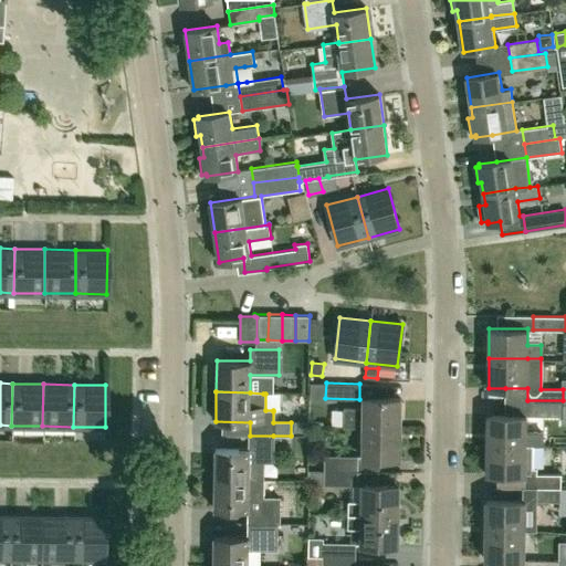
[(364,427),(364,428),(400,429),(401,399),(365,399),(365,408),(344,407),(344,427),(364,427)]
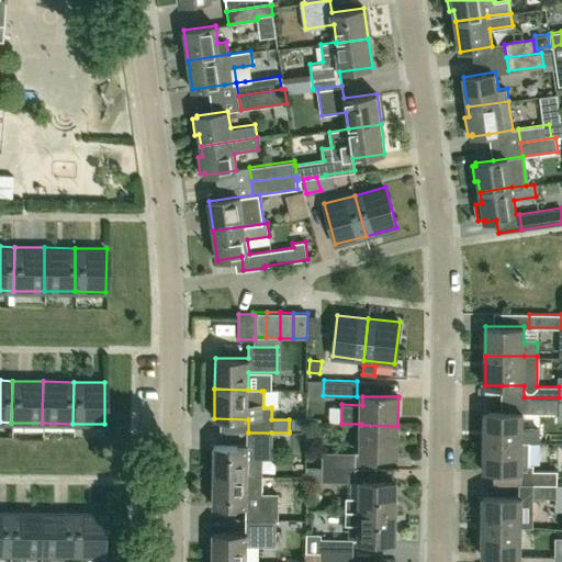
[(559,401),(559,397),(524,397),(524,411),(524,412),(558,413),(559,401)]
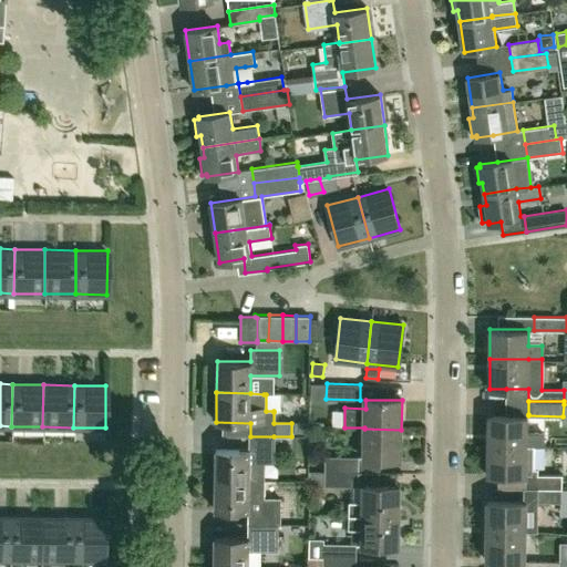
[(490,444),(535,445),(535,444),(527,444),(528,415),(528,414),(506,414),(490,414),(490,444)]
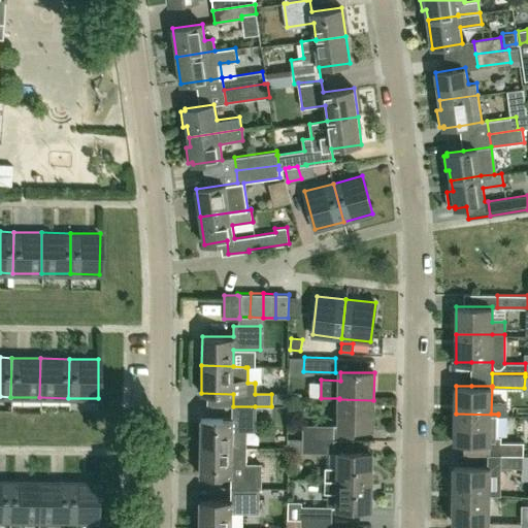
[(273,404),(286,404),(286,394),(273,394),(273,404)]
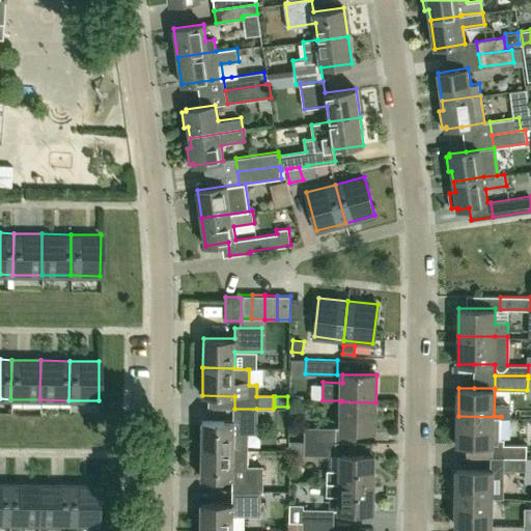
[(375,430),(375,402),(341,401),(341,429),(375,430)]
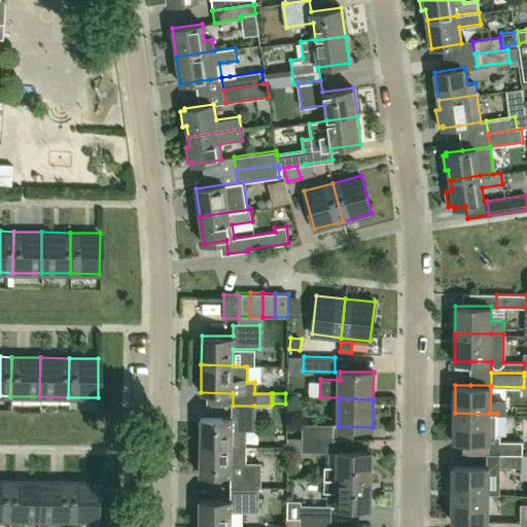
[(254,430),(254,406),(233,406),(233,417),(201,417),(201,446),(246,447),(246,430),(254,430)]
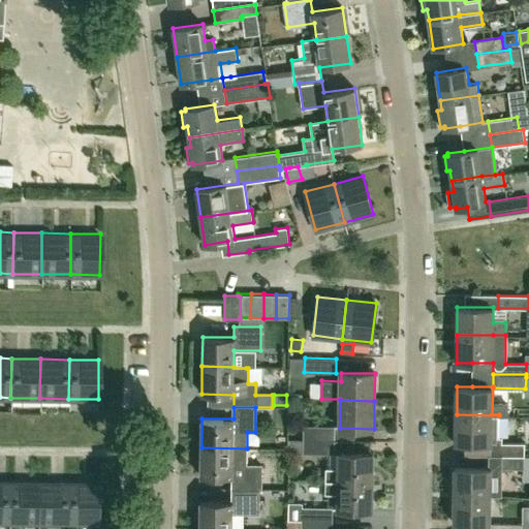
[(526,455),(526,441),(503,441),(503,436),(499,436),(499,415),(457,414),(456,442),(492,442),(492,455),(495,455),(525,455),(526,455)]
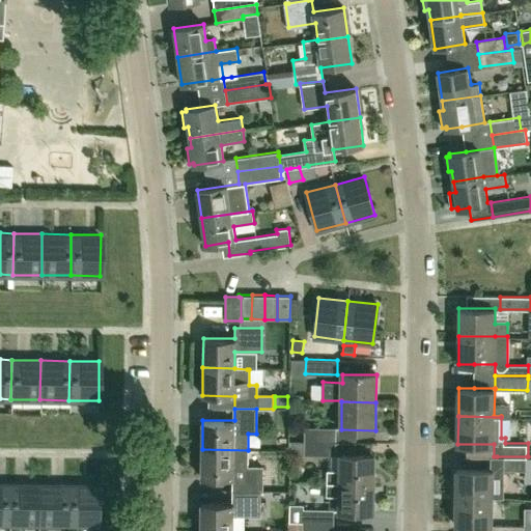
[(336,442),(336,429),(304,428),(304,441),(290,441),(336,442)]
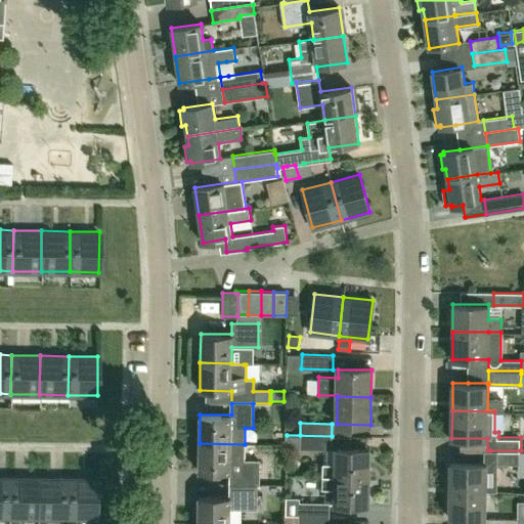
[(331,450),(332,436),(287,435),(286,448),(300,448),(300,449),(331,450)]
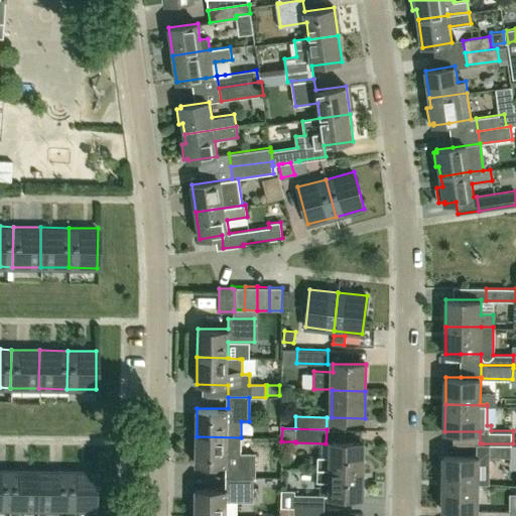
[(227,465),(227,477),(252,477),(255,477),(256,455),(241,454),(241,437),(197,436),(196,465),(227,465)]
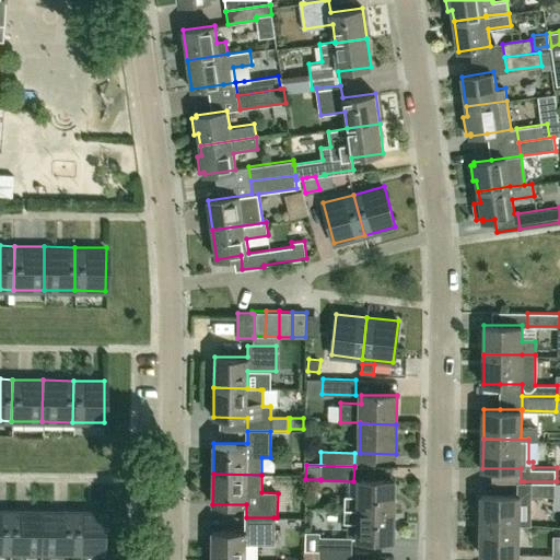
[(395,511),(396,480),(359,480),(359,497),(345,496),(345,510),(395,511)]
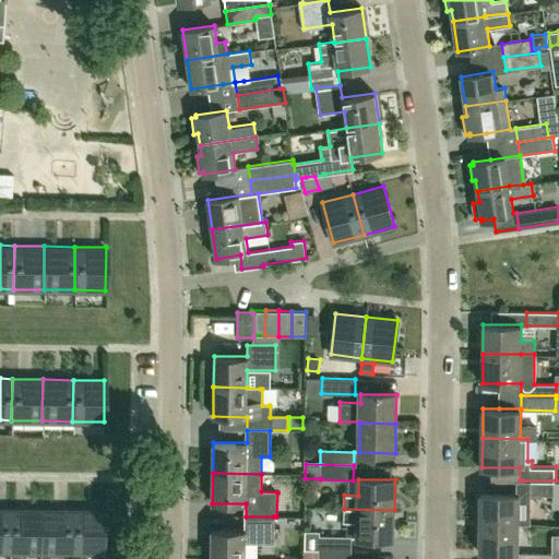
[(554,495),(555,480),(523,480),(523,495),(554,495)]
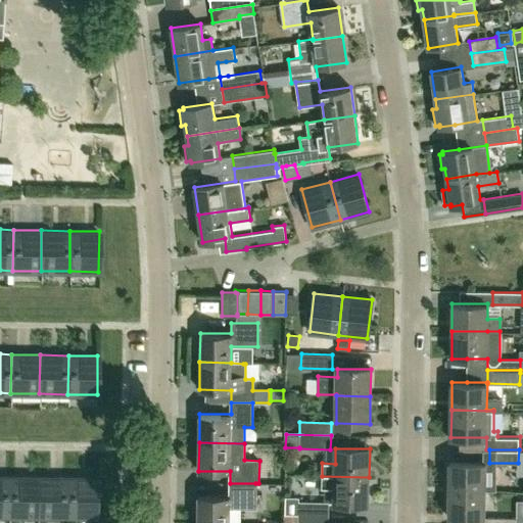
[(486,489),(486,462),(452,462),(450,489),(486,489)]
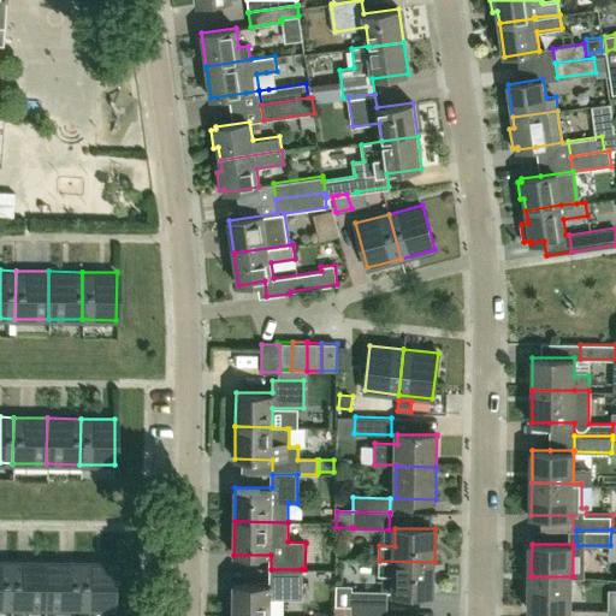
[(0,609),(11,609),(11,561),(0,560),(0,609)]
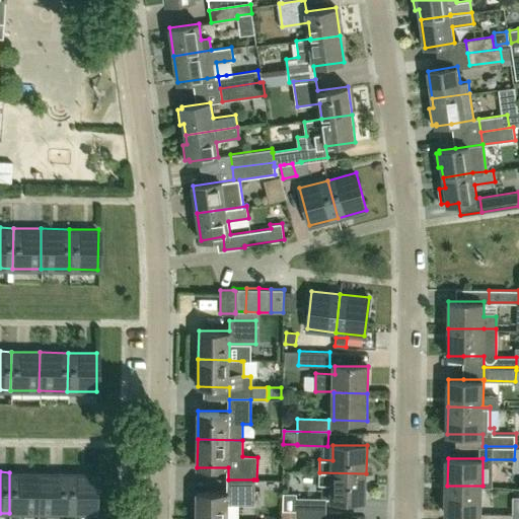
[(38,513),(38,472),(9,472),(9,513),(38,513)]
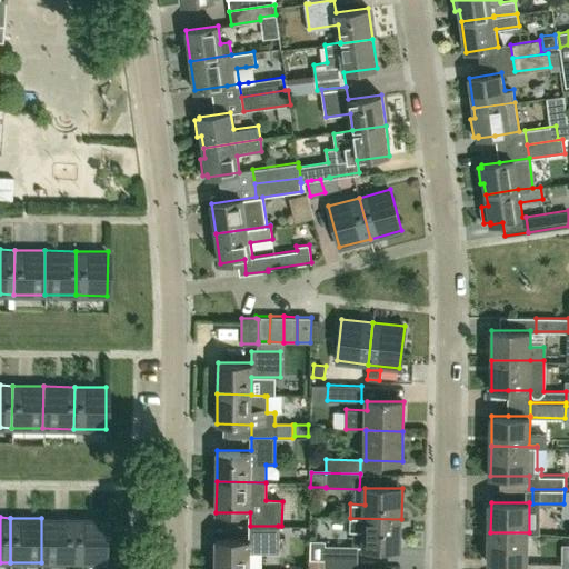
[(72,562),(72,518),(41,518),(41,562),(72,562)]
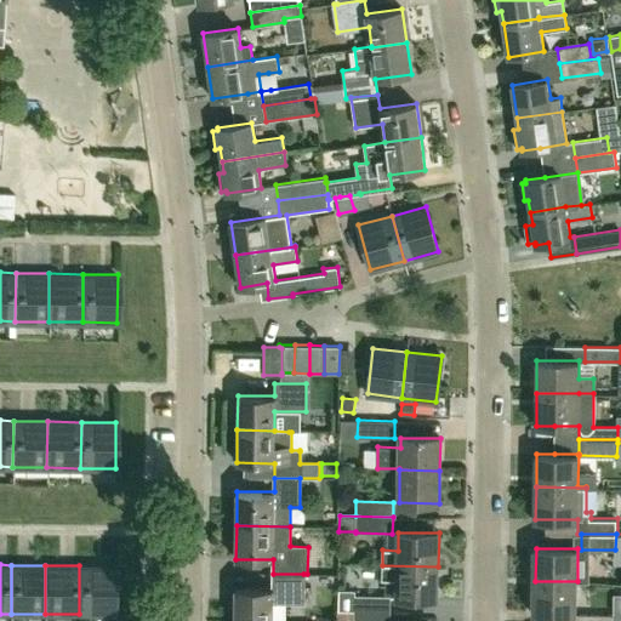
[(114,614),(114,565),(79,565),(79,614),(114,614)]
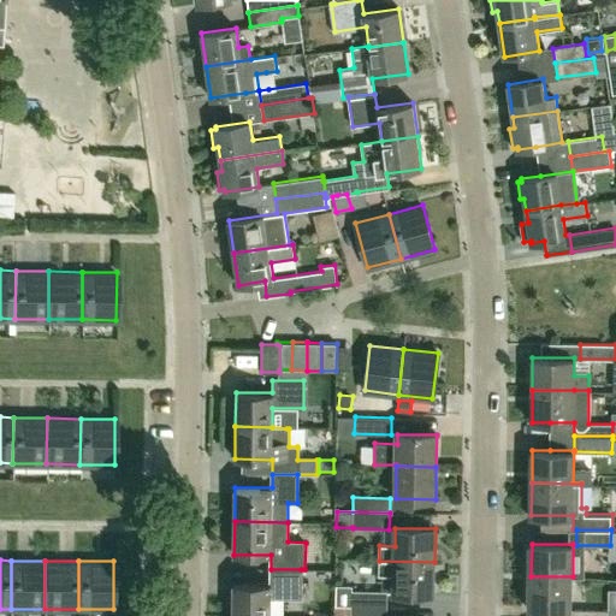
[(434,594),(434,562),(379,561),(378,574),(394,574),(394,594),(434,594)]
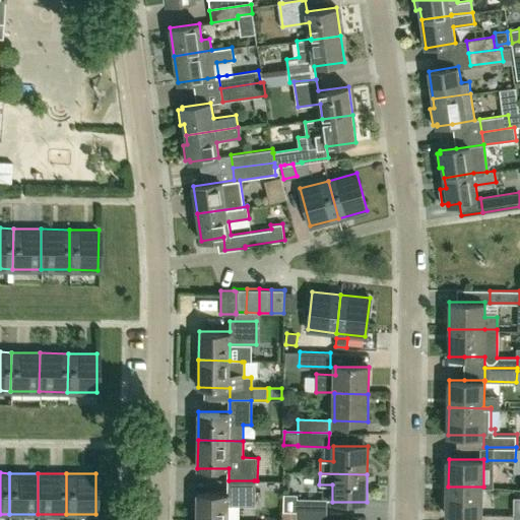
[(254,505),(254,480),(229,480),(229,492),(197,492),(196,519),(228,519),(229,505),(254,505)]
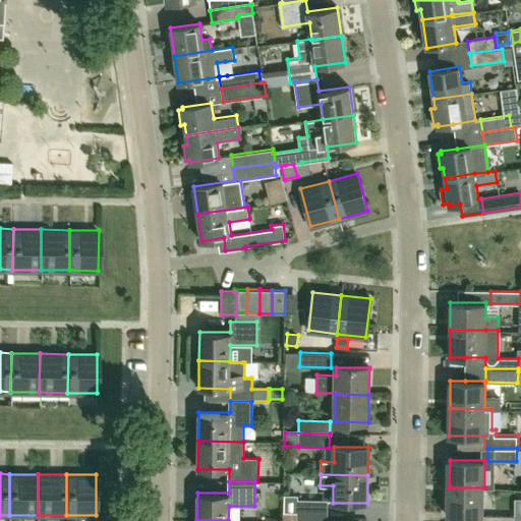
[(484,514),(484,487),(449,487),(449,514),(484,514)]
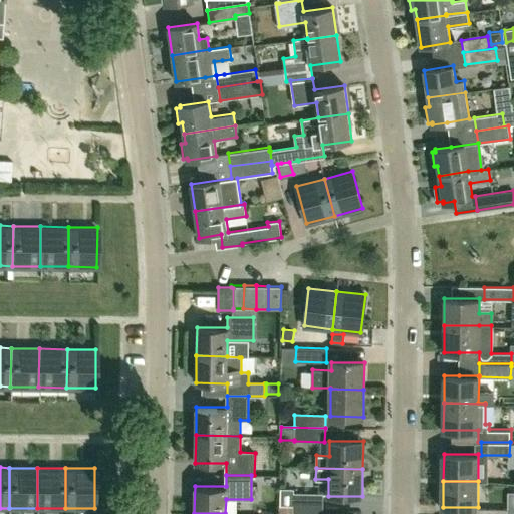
[(322,507),(322,493),(293,493),(293,495),(280,494),(280,506),(322,507)]
